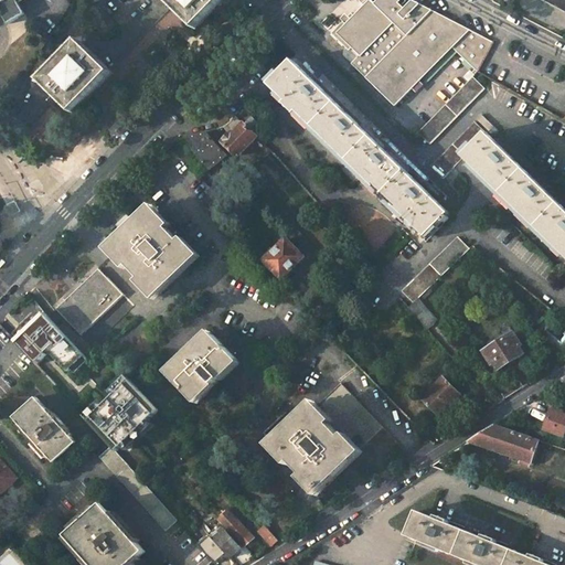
[(0,0),(0,20),(4,18),(10,27),(30,16),(23,4),(30,0),(0,0)]
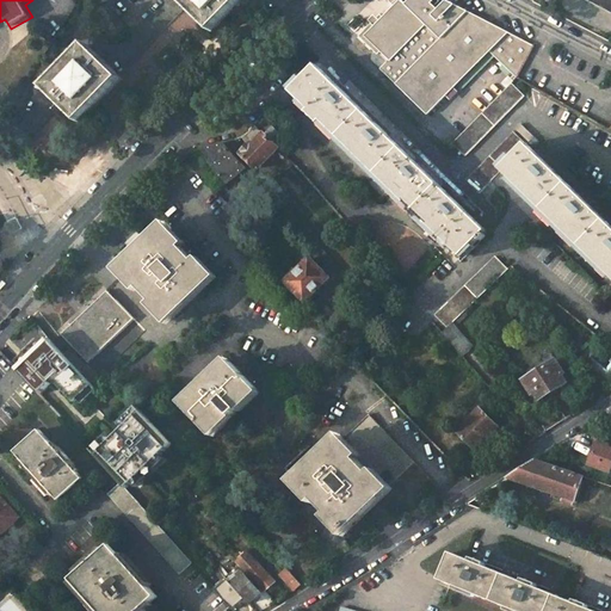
[(115,0),(106,8),(118,19),(137,0),(115,0)]
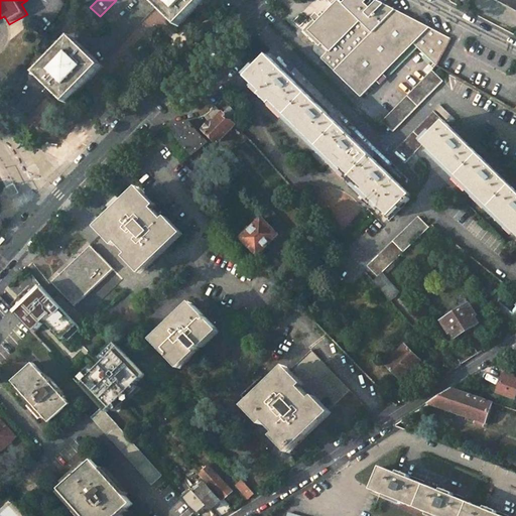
[(151,0),(178,26),(205,0),(151,0)]
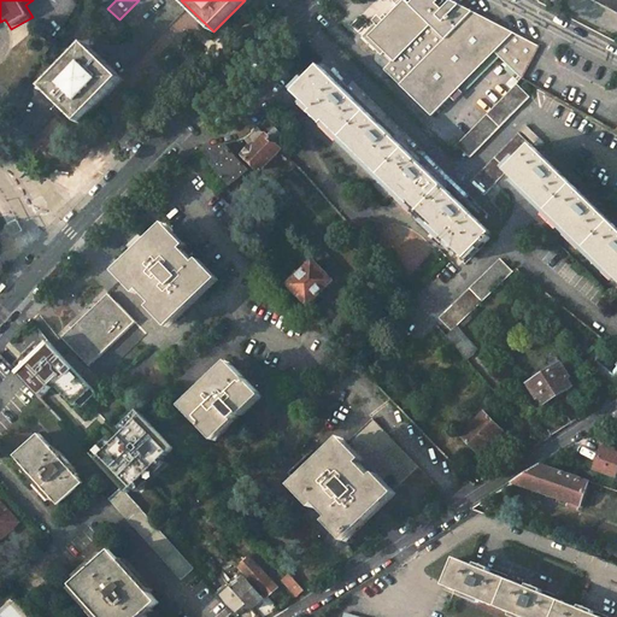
[(438,9),(444,3),(441,0),(391,0),(395,4),(389,10),(385,15),(381,11),(358,35),(380,56),(383,52),(393,62),(383,70),(430,117),(493,54),(522,78),(539,48),(451,1),(447,5),(441,11),(438,9)]
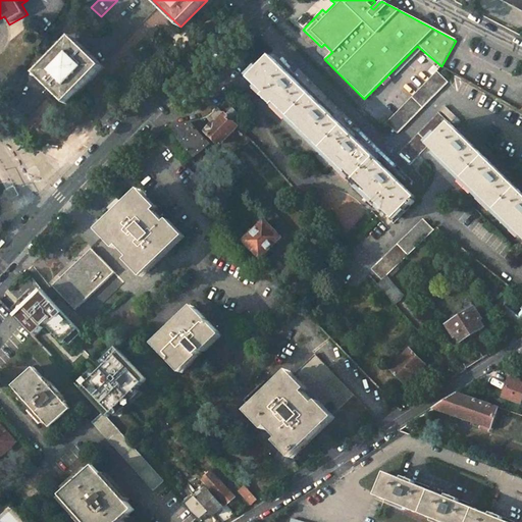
[(521,0),(501,0),(521,10),(521,0)]
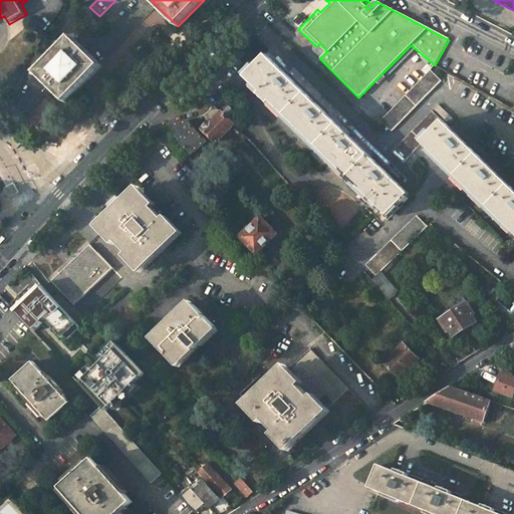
[(73,37),(36,74),(66,102),(101,66),(73,37)]
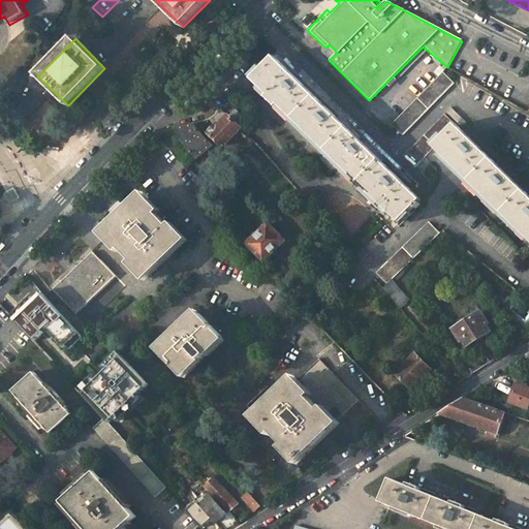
[(258,91),(389,217),(391,215),(399,223),(419,200),(274,59),(253,81),(260,89),(258,91)]
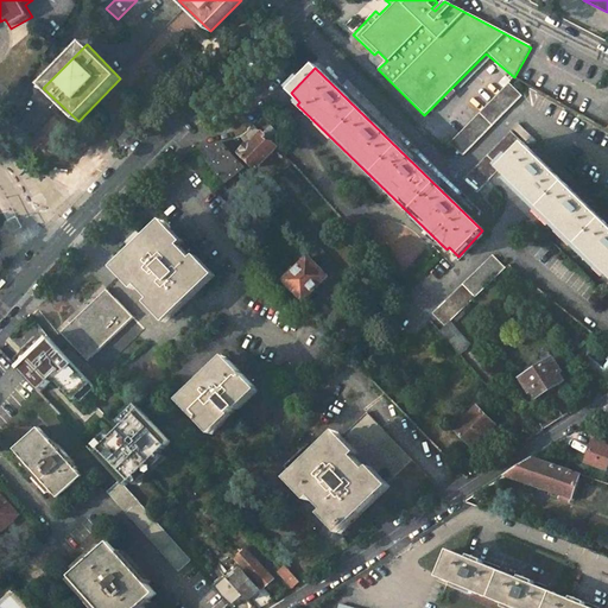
[(508,84),(450,144),(462,156),(520,95),(508,84)]
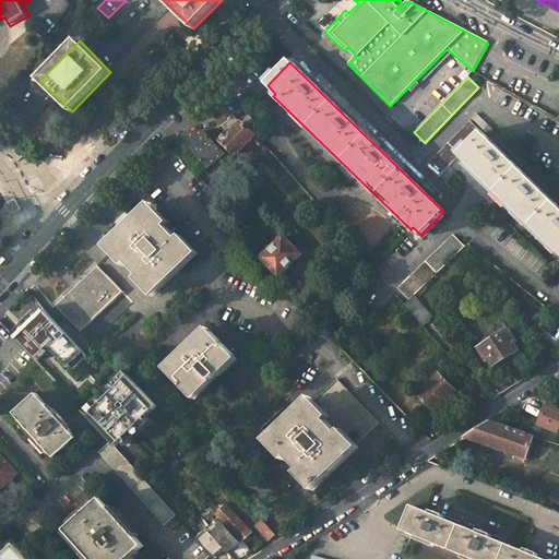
[(61,114),(51,104),(16,138),(31,145),(61,114)]
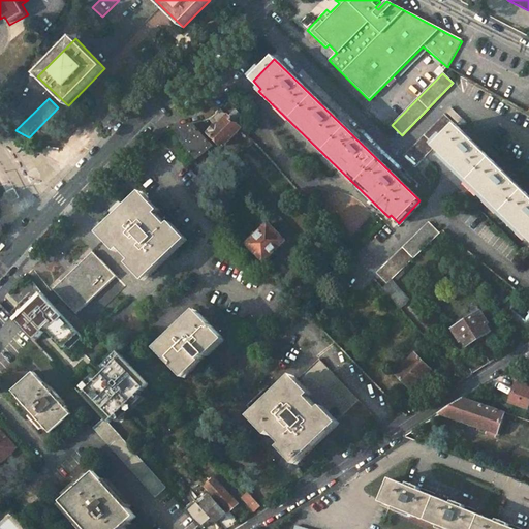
[(236,124),(228,118),(220,110),(216,114),(212,117),(207,119),(216,128),(209,135),(222,149),(241,129),(236,124)]
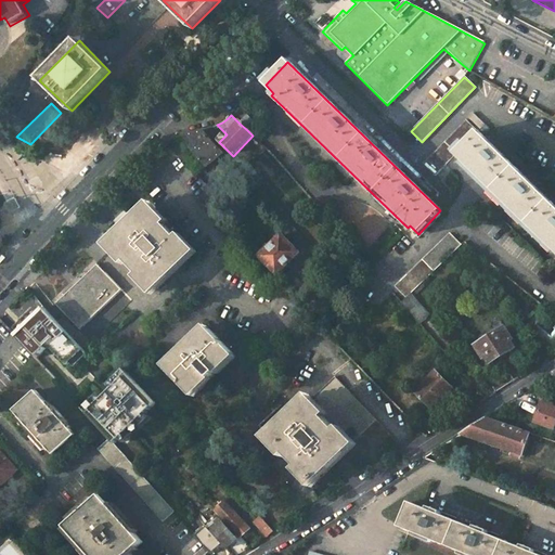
[(240,124),(247,130),(255,123),(247,115),(240,124)]
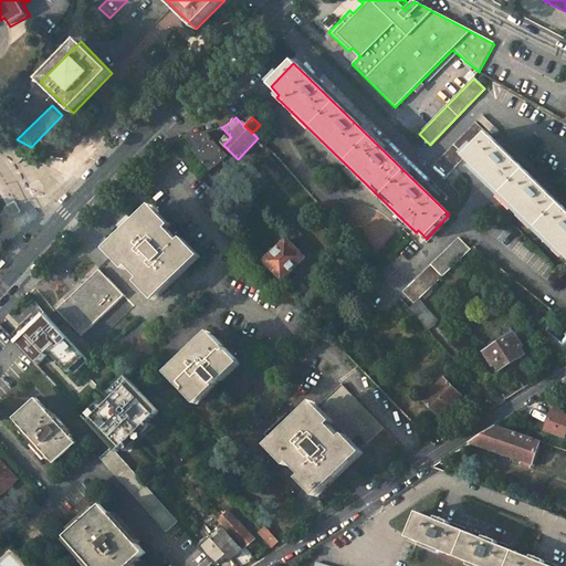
[(565,257),(565,210),(477,124),(432,168),(443,179),(464,158),(473,167),(471,169),(564,260),(565,258),(565,257)]
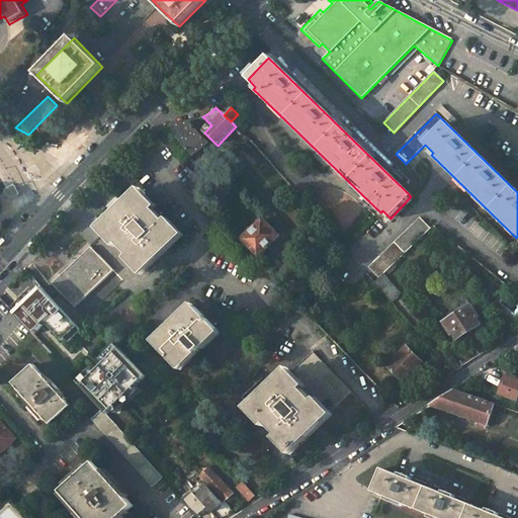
[(189,123),(171,127),(168,142),(183,161),(208,144),(189,123)]
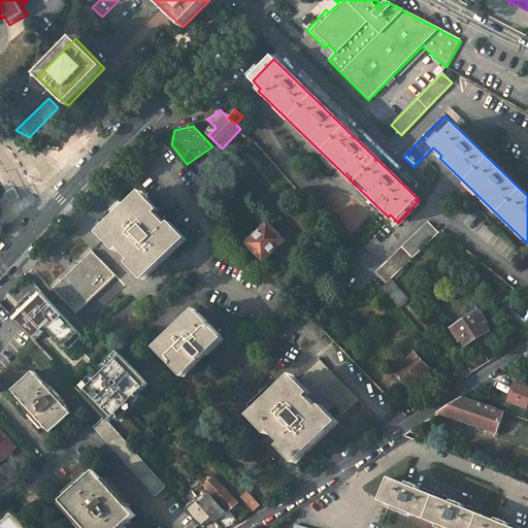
[(107,175),(112,169),(109,166),(103,173),(107,175)]
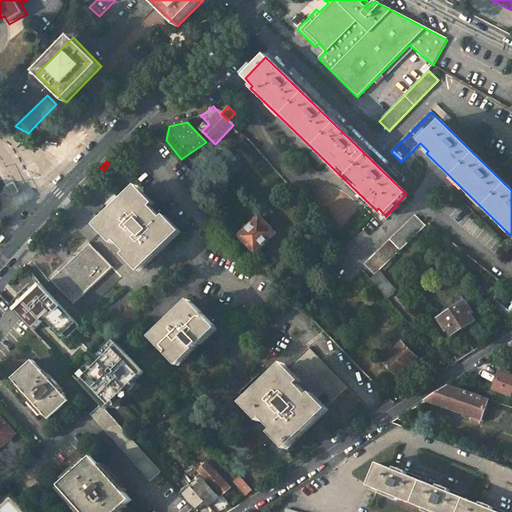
[(136,194),(150,208),(154,205),(136,187),(87,234),(103,253),(107,249),(94,234),(136,194)]
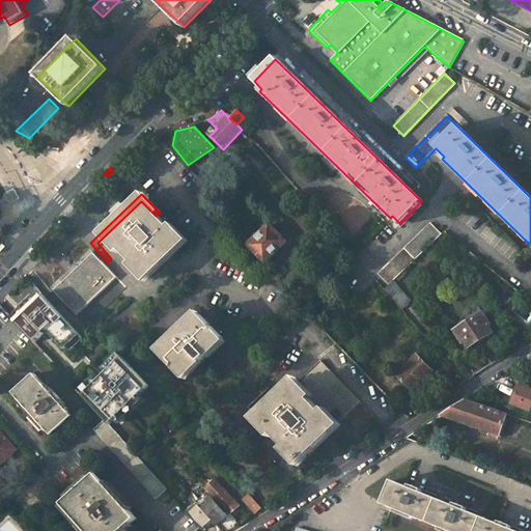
[(167,228),(156,216),(141,201),(98,243),(111,258),(121,271),(136,285),(182,242),(167,228)]
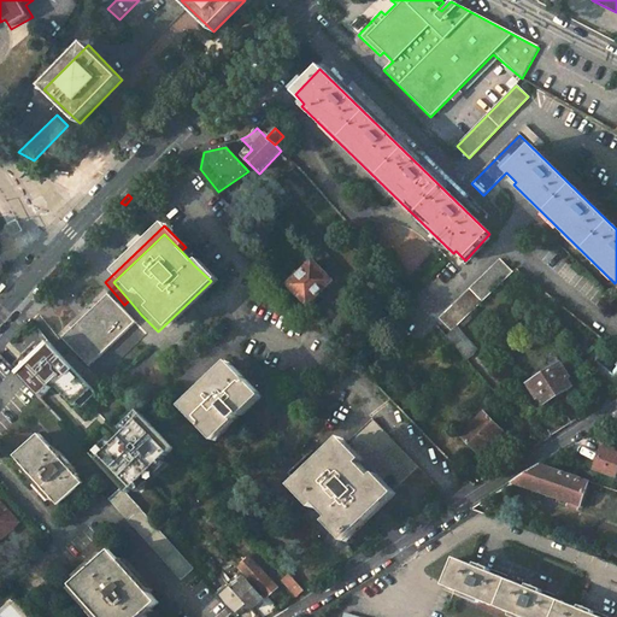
[(137,318),(158,339),(218,282),(198,260),(194,265),(211,281),(158,331),(141,315),(137,318)]
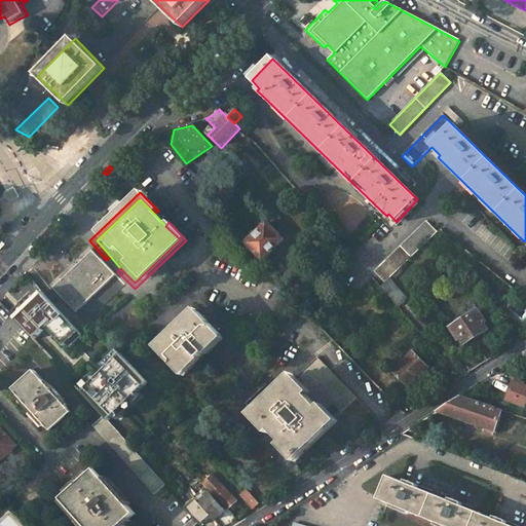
[(385,284),(390,279),(397,272),(438,233),(426,222),(375,271),(385,284)]
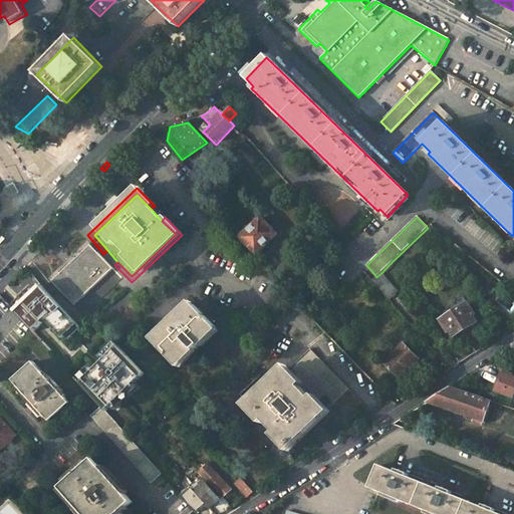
[(276,236),(260,219),(241,237),(257,254),(276,236)]
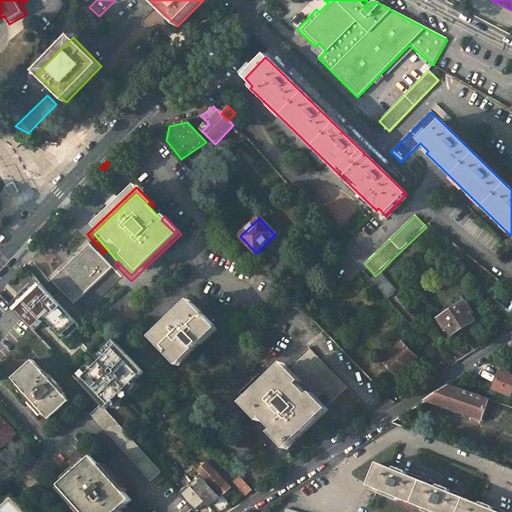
[(51,282),(73,305),(112,269),(90,245),(51,282)]
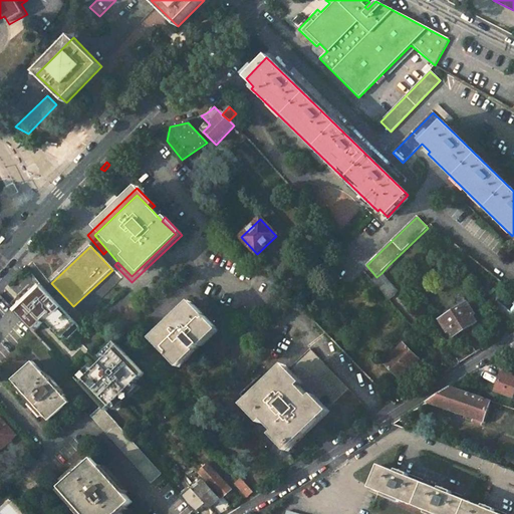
[(253,257),(258,263),(262,260),(257,254),(253,257)]
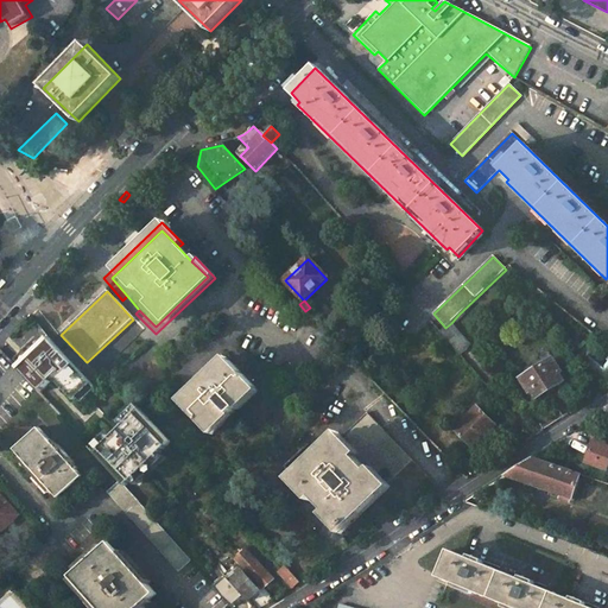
[(451,323),(455,327),(463,321),(458,315),(451,323)]
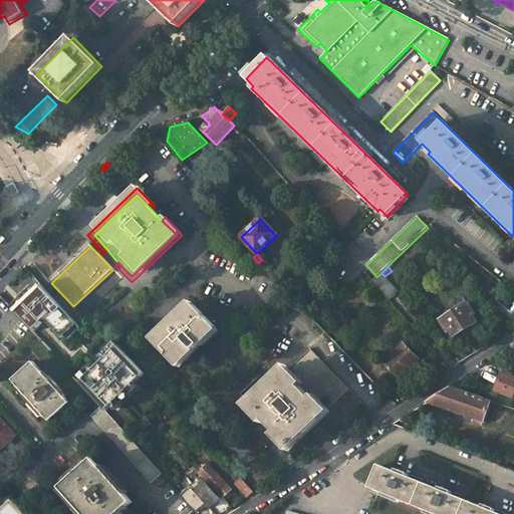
[(381,273),(376,277),(372,281),(390,301),(399,293),(384,276),(381,273)]
